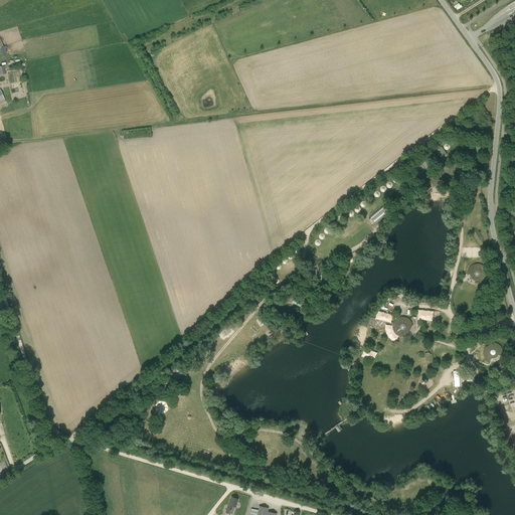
[(374,223),(387,215),(382,208),(369,217),(374,223)]
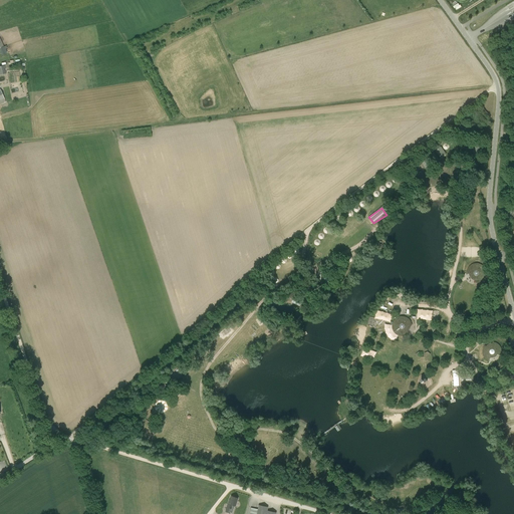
[(481,280),(482,279),(482,278),(482,277),(483,277),(483,276),(483,275),(483,274),(483,273),(481,273),(481,272),(481,271),(480,270),(479,269),(478,269),(477,268),(478,267),(477,267),(476,266),(475,266),(474,266),(473,267),(472,267),(471,267),(470,268),(469,269),(468,270),(468,271),(468,272),(467,272),(467,273),(467,274),(471,274),(471,275),(472,277),(473,278),(475,278),(474,282),(475,282),(476,282),(477,282),(478,281),(479,281),(480,280),(481,280)]
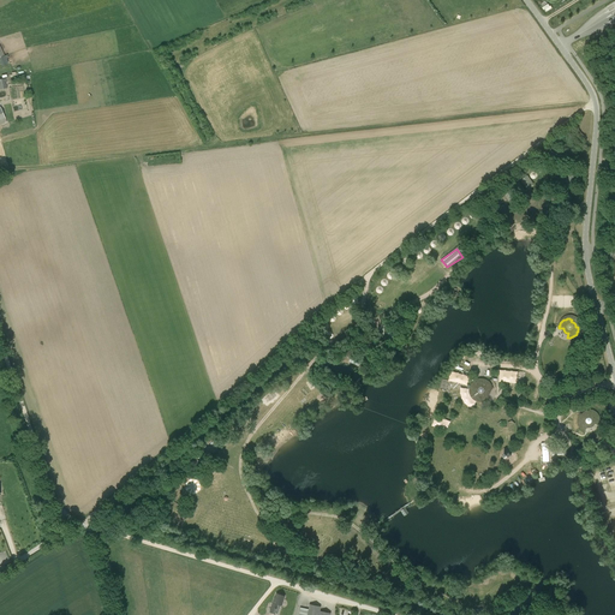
[(451,371),(448,381),(465,386),(469,376),(451,371)]
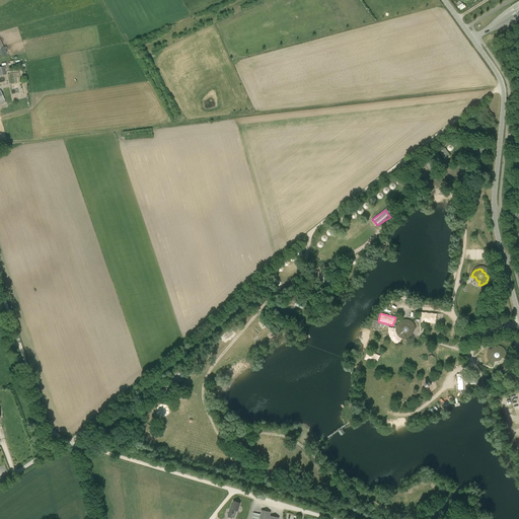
[(414,330),(416,328),(415,325),(414,323),(412,321),(410,320),(406,319),(404,319),(402,320),(399,321),(398,323),(396,325),(396,328),(396,331),(397,335),(399,337),(402,339),(404,339),(408,339),(410,339),(412,337),(412,334),(414,330)]
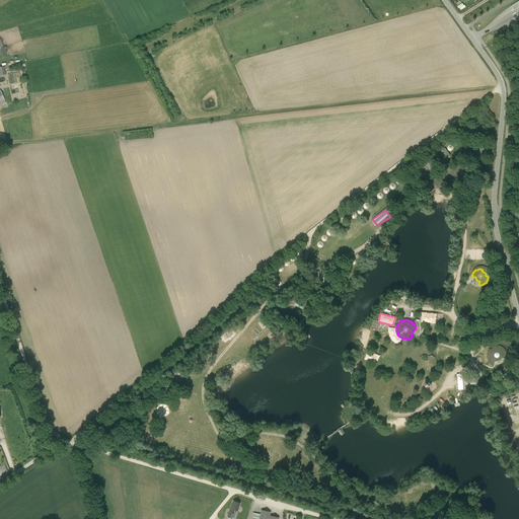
[(502,357),(506,359),(506,358),(506,357),(506,356),(506,355),(506,354),(506,353),(506,352),(505,351),(505,350),(504,349),(504,348),(503,348),(502,347),(501,347),(500,346),(499,346),(498,346),(498,348),(497,348),(496,348),(495,348),(494,348),(493,348),(493,349),(492,349),(492,350),(491,350),(491,351),(490,350),(489,350),(489,351),(488,351),(488,352),(488,353),(488,354),(488,355),(488,356),(488,357),(488,358),(488,359),(489,360),(489,361),(490,361),(490,362),(491,362),(491,363),(492,363),(492,364),(493,364),(494,364),(495,360),(497,360),(499,360),(501,358),(502,357)]
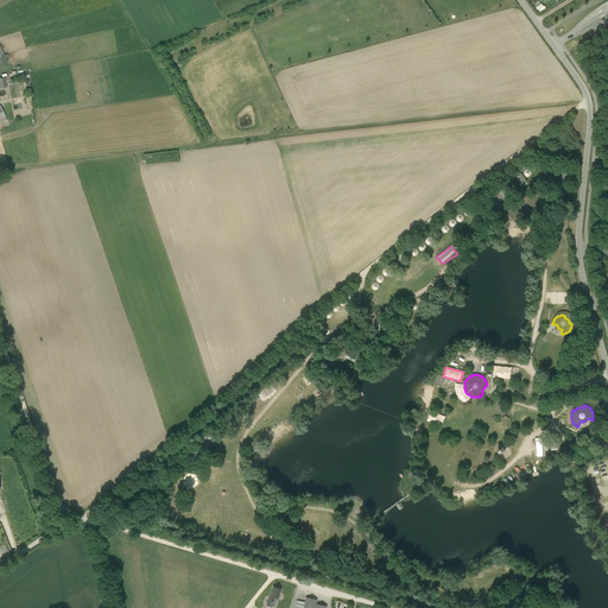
[(429,418),(438,423),(441,416),(431,412),(429,418)]
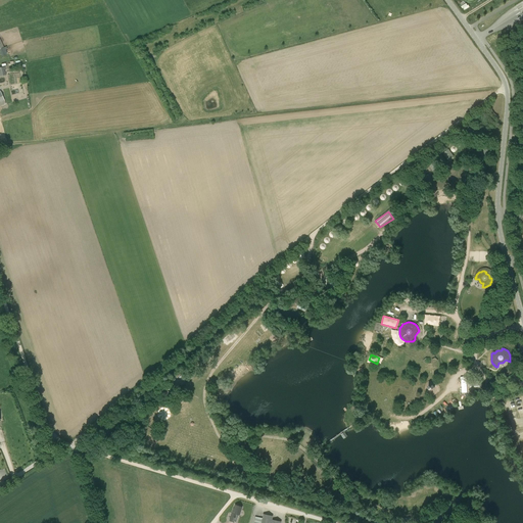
[(169,421),(175,415),(164,405),(158,410),(169,421)]
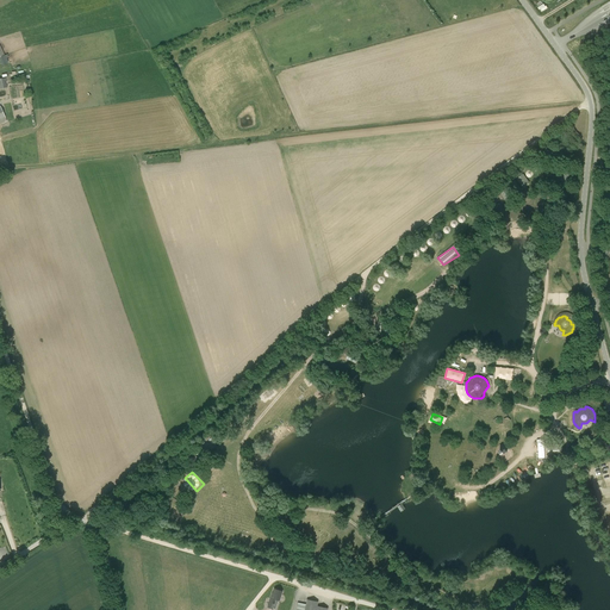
[(273,595),(272,595),(267,608),(273,609),(275,609),(279,601),(281,592),(274,589),(273,595)]
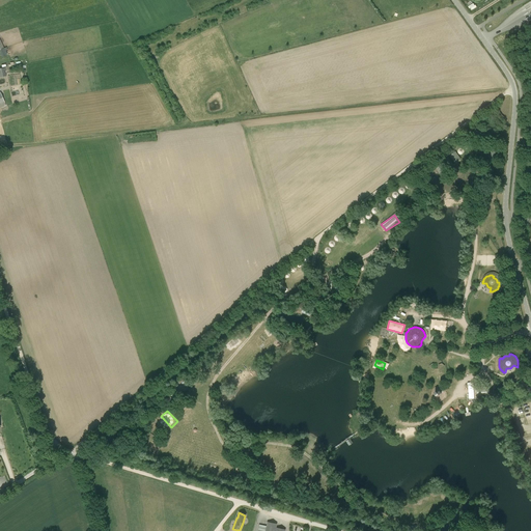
[(257,530),(284,530),(285,529),(276,527),(277,524),(267,522),(266,526),(259,525),(257,530)]
